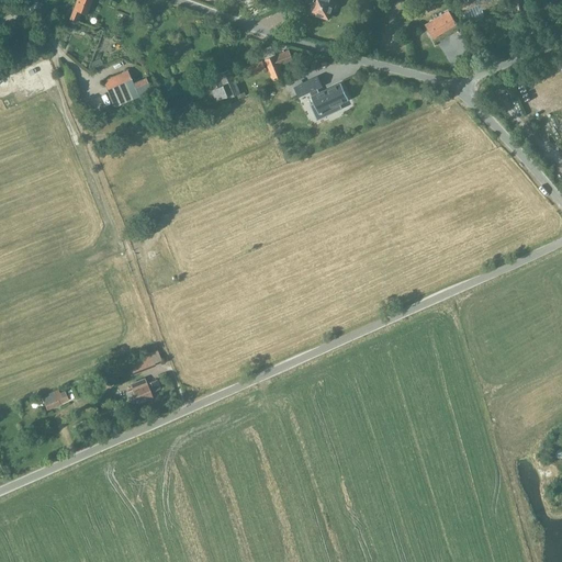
[(92,0),(77,0),(70,20),(77,22),(80,13),(87,15),(92,0)]
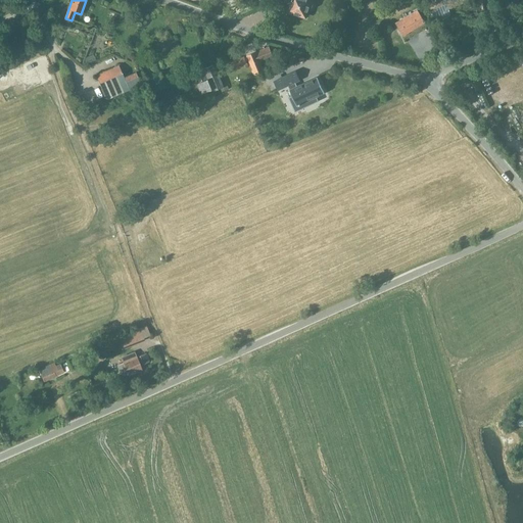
[(289,12),(305,18),(311,0),(288,0),(288,3),(292,4),(289,12)]
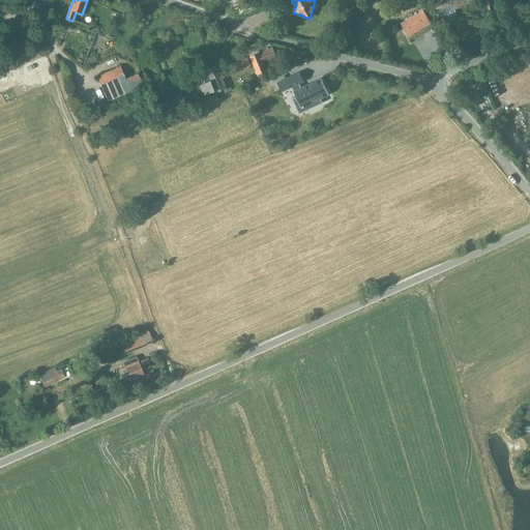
[(434,0),(439,12),(442,23),(458,17),(454,8),(472,1),(471,0),(434,0)]
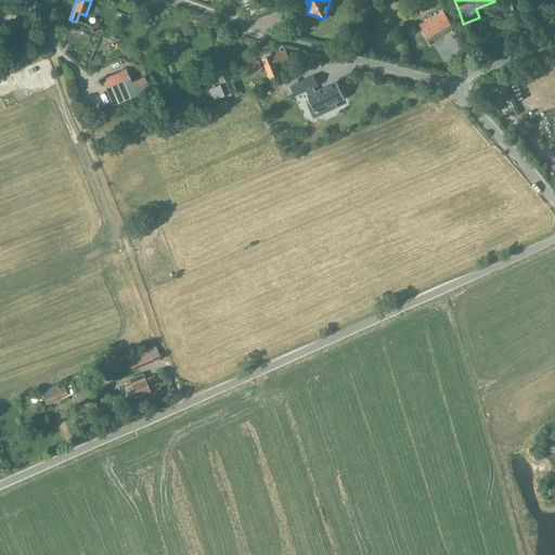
[(446,15),(422,29),(427,39),(451,26),(446,15)]
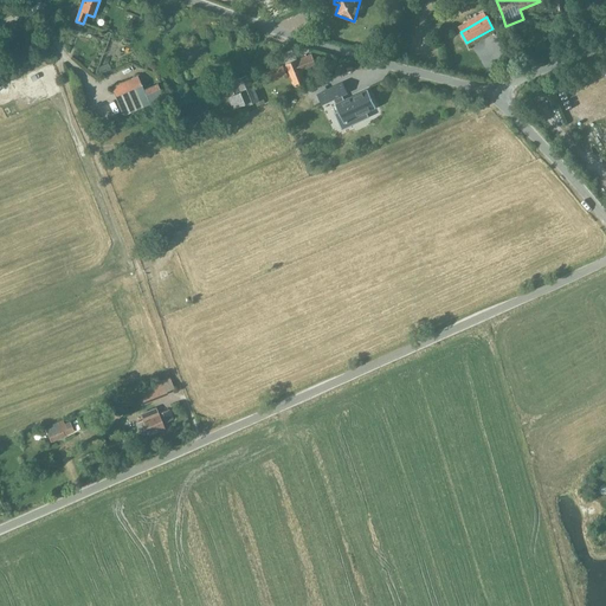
[(287,66),(284,68),(285,71),(288,71),(296,89),(308,84),(303,71),(316,65),(311,55),(298,60),(297,62),(287,65),(287,66)]
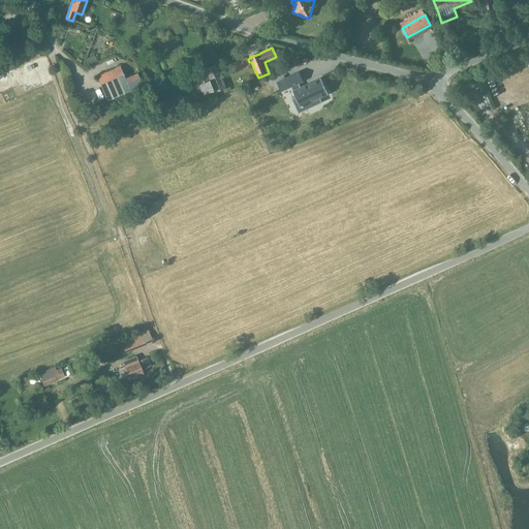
[(248,59),(235,64),(238,71),(251,66),(249,62),(248,59)]
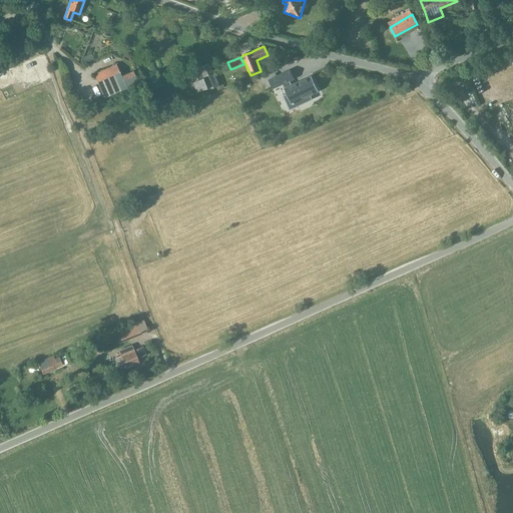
[(211,64),(200,68),(194,70),(190,71),(199,93),(208,89),(209,90),(219,87),(211,64)]
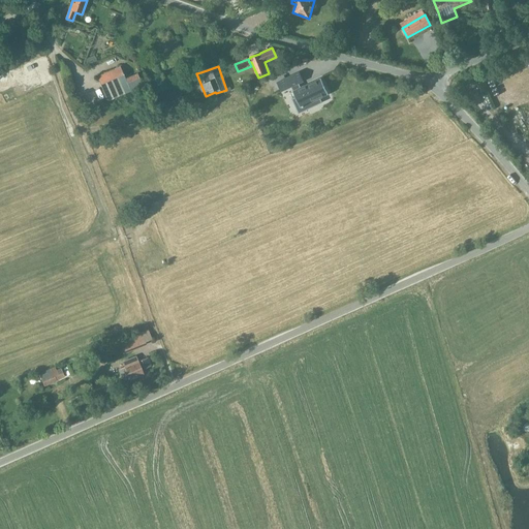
[(136,73),(125,79),(120,67),(98,78),(104,92),(104,93),(109,101),(144,87),(136,73)]
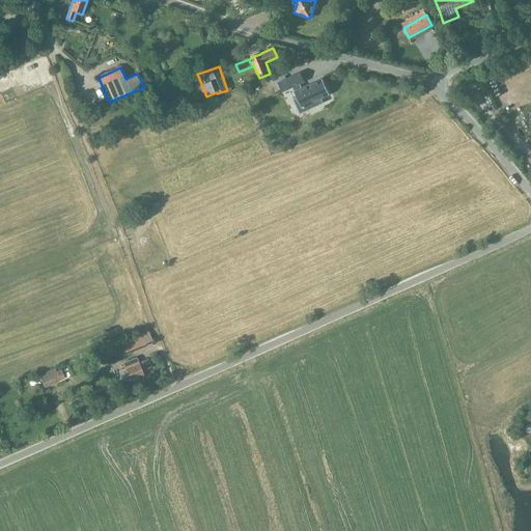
[(305,83),(301,73),(278,83),(282,92),(292,88),(295,92),(297,99),(294,101),(295,104),(298,110),(303,108),(304,109),(305,108),(305,107),(307,105),(310,110),(323,103),(322,101),(322,100),(320,99),(329,94),(323,80),(318,82),(302,89),(300,85),(305,83)]
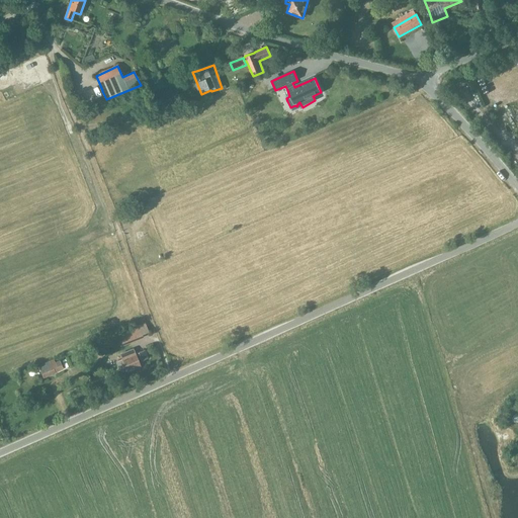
[(138,326),(121,332),(126,345),(144,338),(143,335),(139,326),(138,326)]
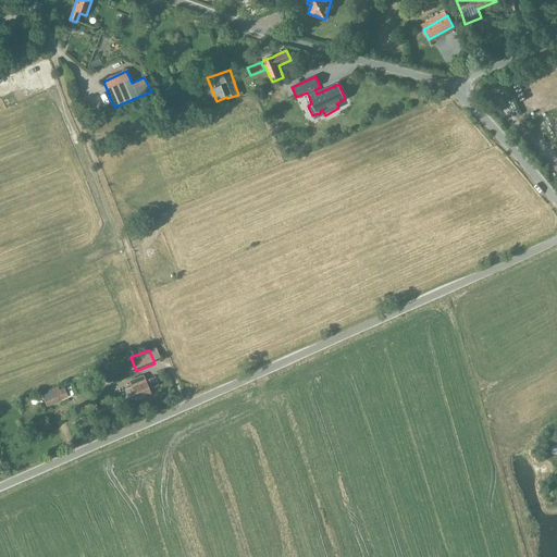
[(87,374),(91,385),(102,380),(98,369),(87,374)]
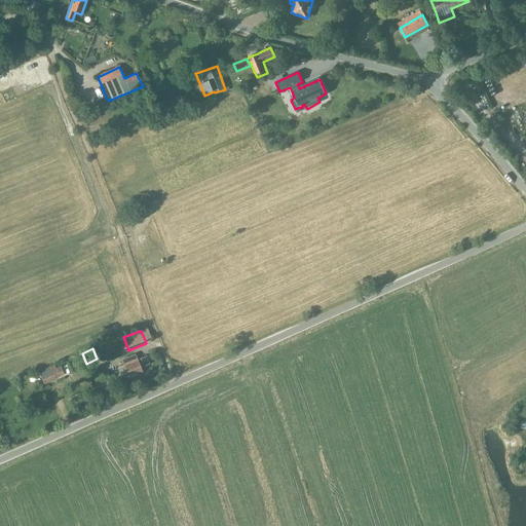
[(141,368),(144,367),(150,364),(147,355),(138,359),(136,353),(121,360),(123,365),(118,367),(123,379),(128,377),(129,379),(144,373),(141,368)]
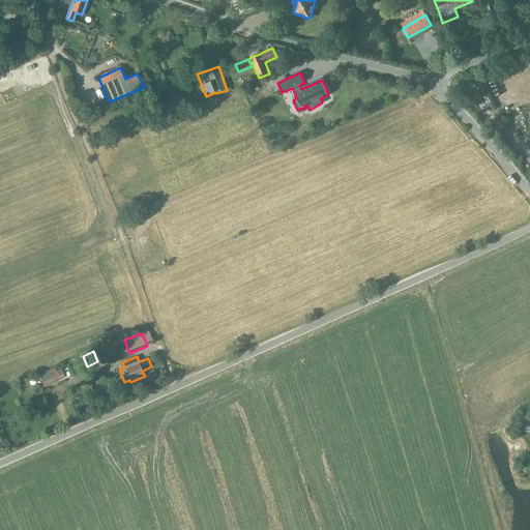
[(62,372),(58,374),(55,369),(48,372),(49,373),(40,377),(45,388),(57,382),(57,381),(60,379),(64,377),(62,372)]
